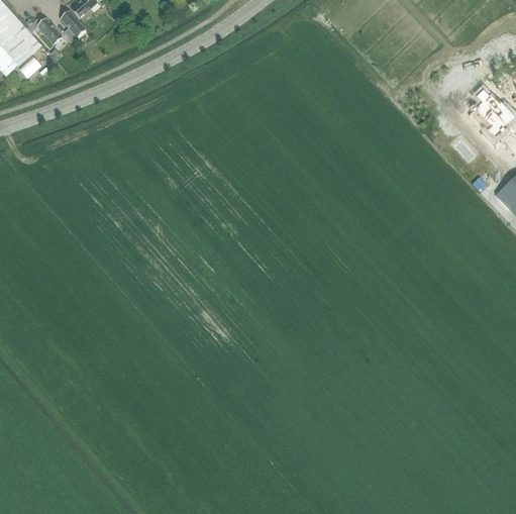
[(30,31),(25,27),(2,0),(0,0),(0,72),(4,76),(5,75),(28,55),(40,43),(30,31)]
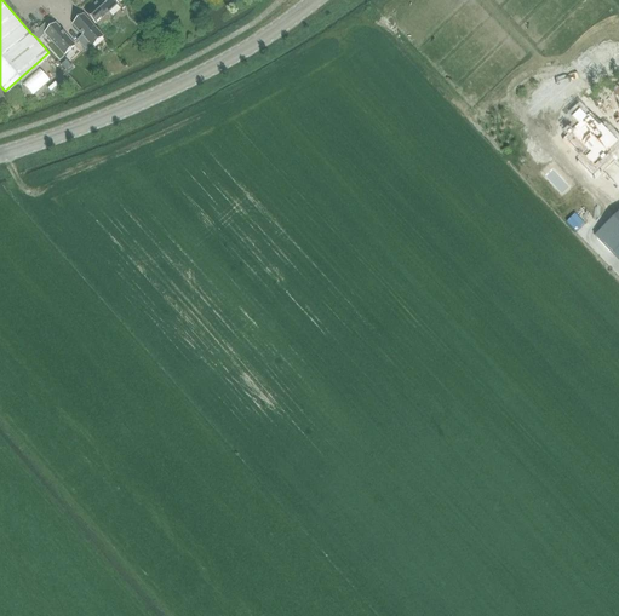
[(96,0),(85,10),(95,21),(116,1),(115,0),(96,0)]
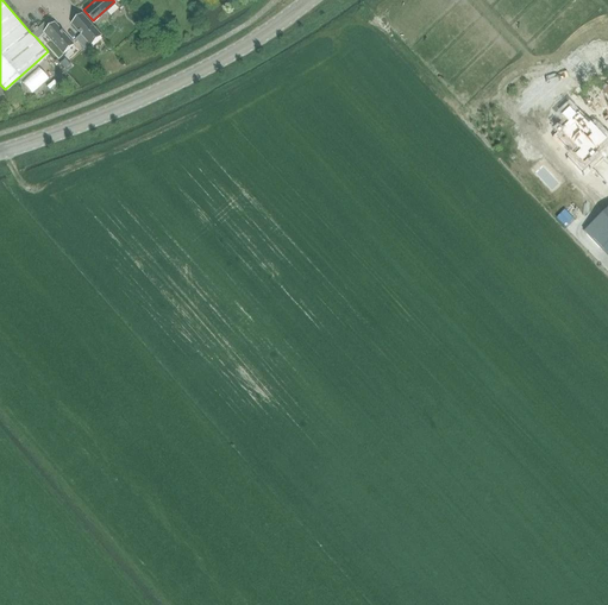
[(81,12),(70,21),(80,32),(74,37),(89,54),(95,48),(91,42),(100,33),(81,12)]
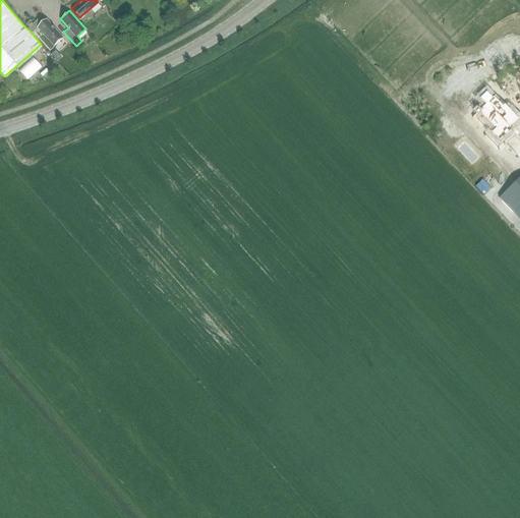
[(25,27),(31,32),(37,26),(53,44),(62,36),(46,17),(41,21),(37,17),(25,27)]
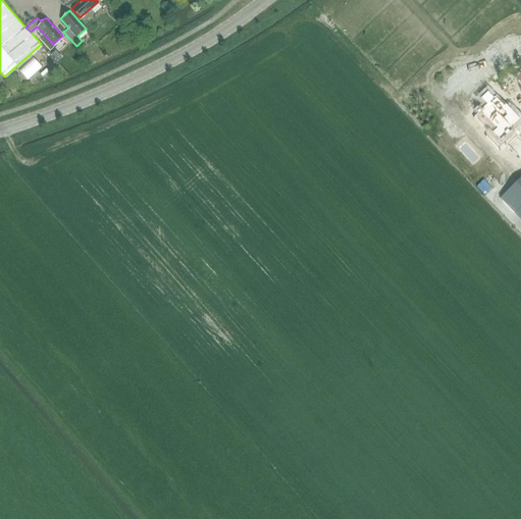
[(129,36),(134,32),(127,26),(123,30),(129,36)]
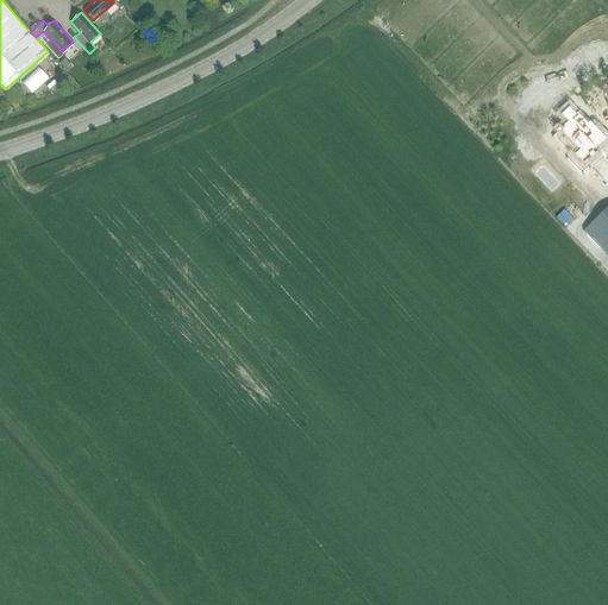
[(70,63),(64,56),(60,61),(66,68),(70,63)]
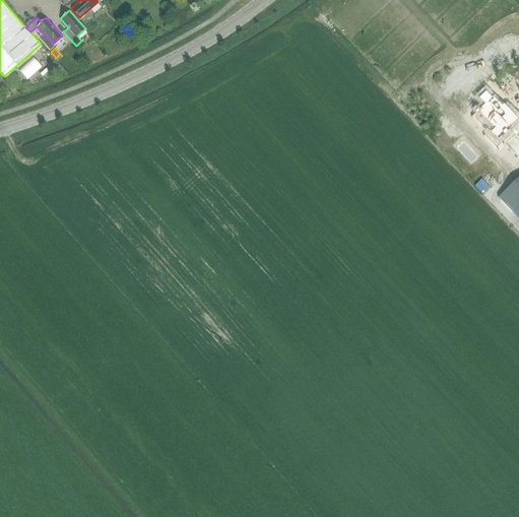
[(467,108),(499,141),(518,121),(518,120),(489,87),(467,108)]
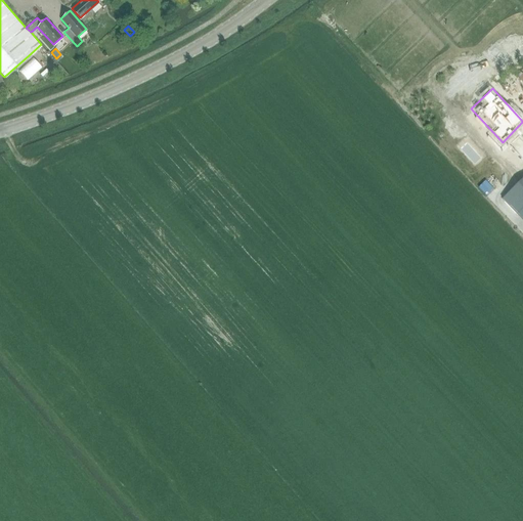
[(522,137),(506,153),(511,159),(522,147),(522,137)]
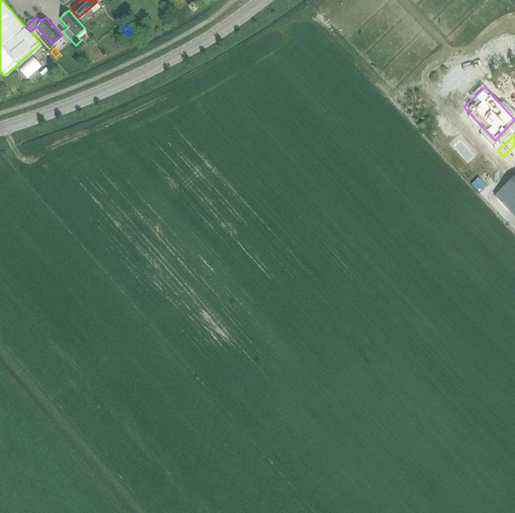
[(514,173),(494,195),(508,209),(514,202),(514,173)]
